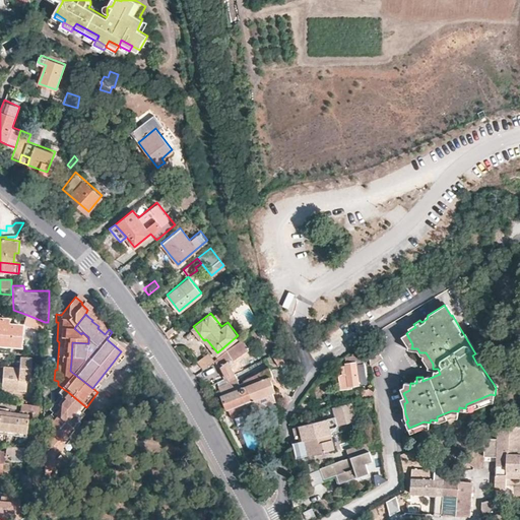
[(45,322),(27,315),(24,323),(43,330),(45,322)]
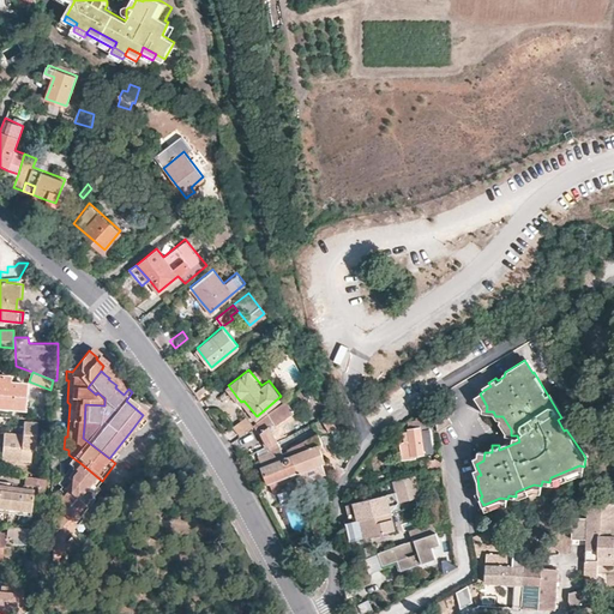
[(26,409),(28,384),(11,381),(11,375),(0,374),(0,407),(6,407),(26,409)]
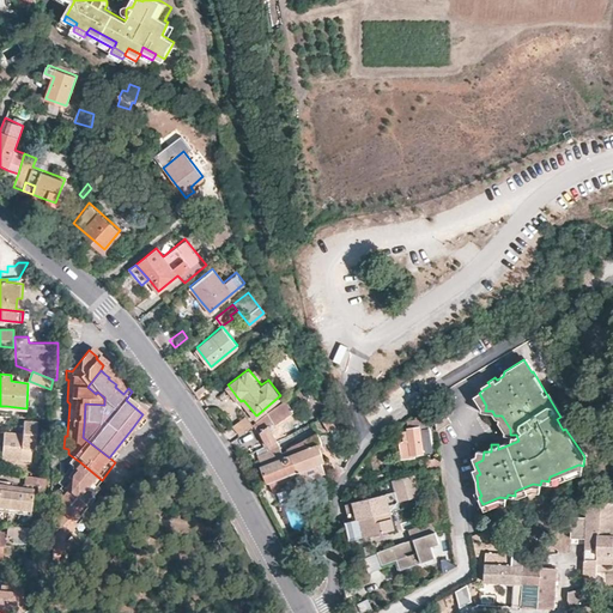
[(295,410),(286,399),(267,412),(254,422),(258,430),(261,429),(262,431),(267,443),(275,438),(273,435),(279,432),(277,426),(275,423),(295,410)]
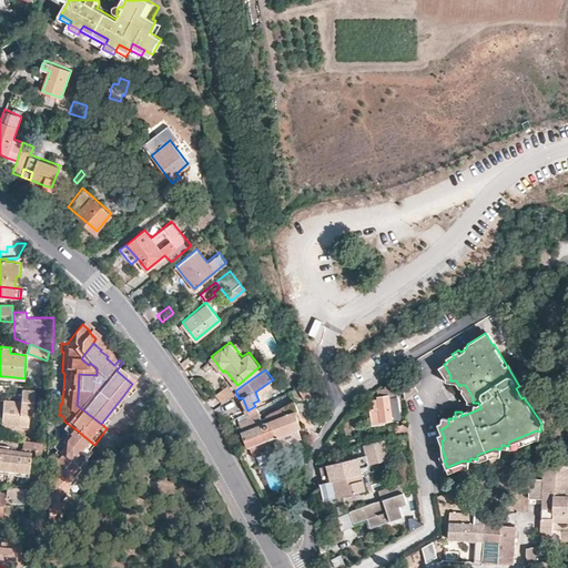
[(385,381),(377,385),(377,386),(395,383),(394,374),(385,381)]
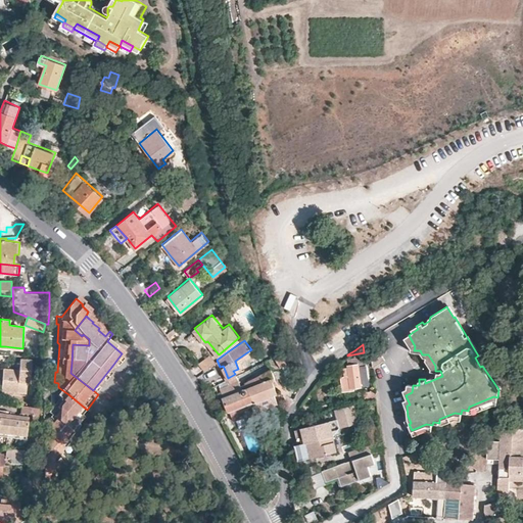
[(252,352),(251,349),(235,361),(236,364),(252,352)]
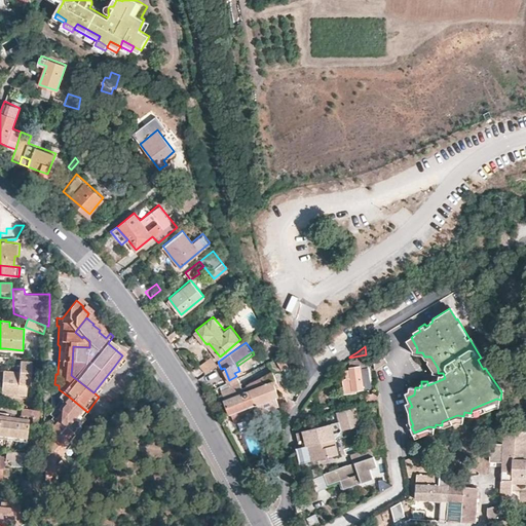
[(373,357),(375,370),(386,363),(380,352),(373,357)]
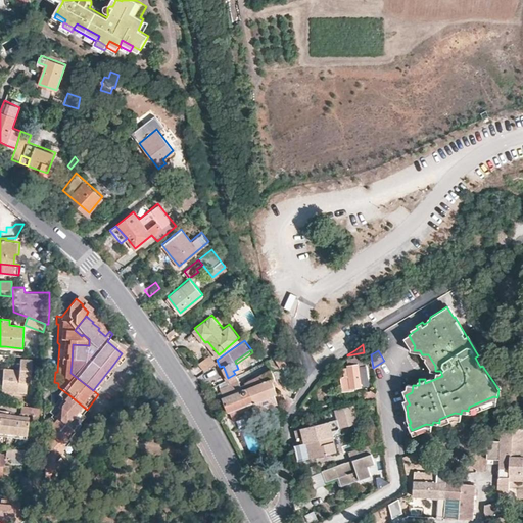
[(347,355),(347,359),(357,358),(357,362),(365,361),(364,352),(347,355)]
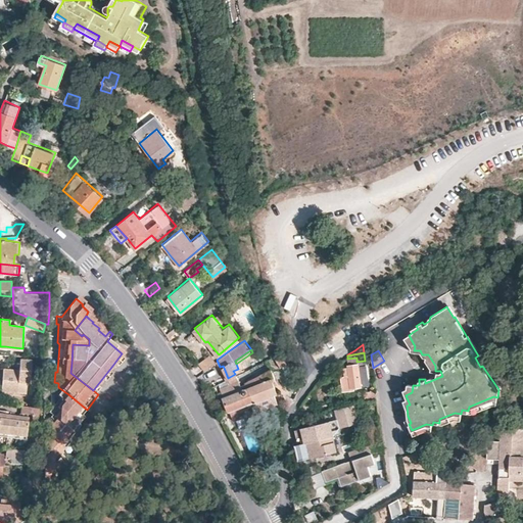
[(93,390),(98,394),(127,358),(122,353),(112,366),(93,390)]
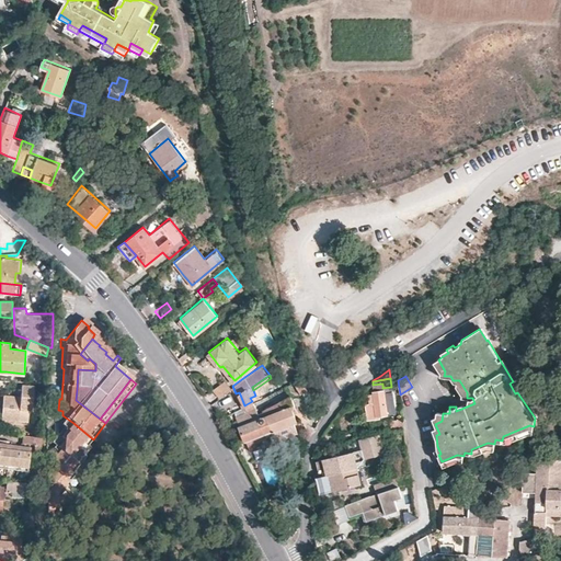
[(300,393),(307,390),(300,379),(294,382),(300,393)]
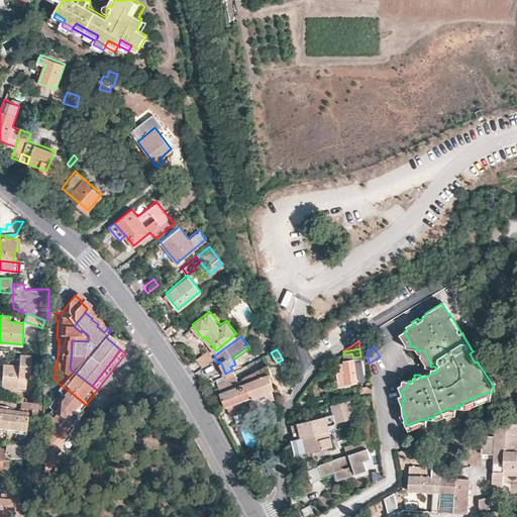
[(202,366),(212,356),(207,350),(196,358),(202,366)]
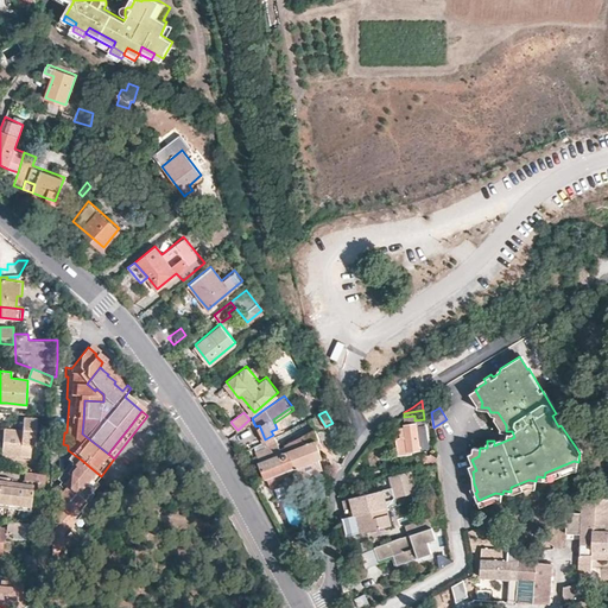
[(500,430),(506,431),(506,425),(498,412),(496,412),(494,412),(493,412),(491,412),(495,420),(500,428),(500,430)]
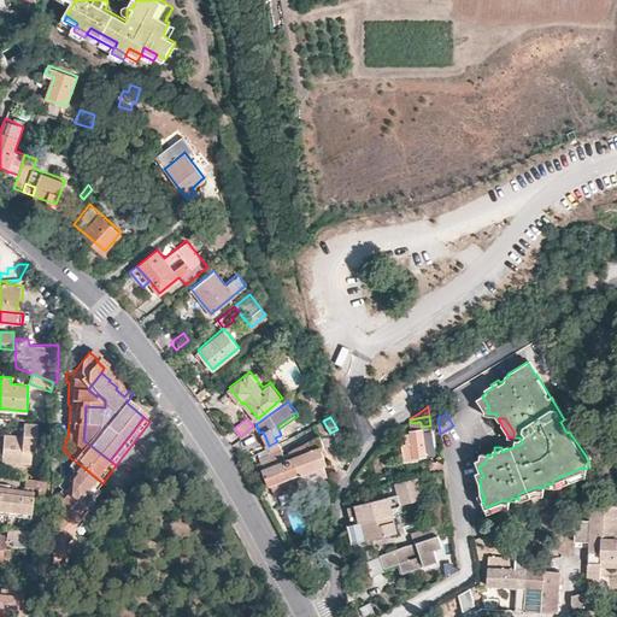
[(421,422),(410,423),(411,432),(406,433),(407,440),(403,441),(404,451),(405,458),(419,457),(418,451),(430,450),(430,440),(433,440),(433,429),(430,429),(430,425),(421,427),(421,422)]
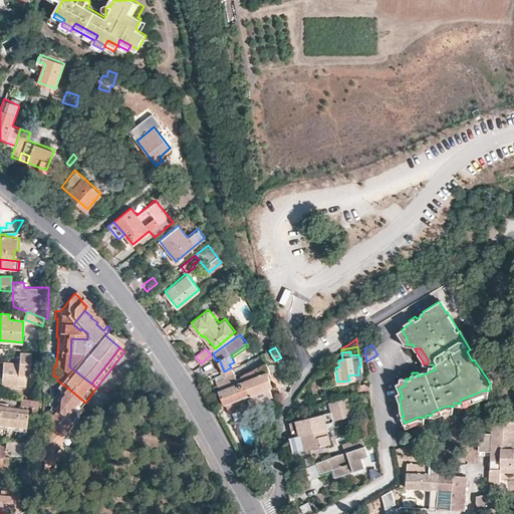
[(29,378),(30,354),(19,353),(18,363),(3,362),(2,374),(1,388),(26,389),(26,378),(29,378)]
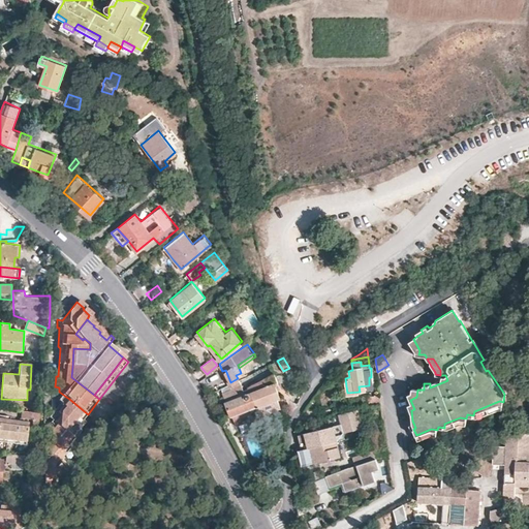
[(248,389),(244,390),(245,391),(247,391),(249,392),(250,394),(251,396),(253,395),(257,404),(258,407),(281,398),(278,391),(280,390),(274,373),(248,387),(248,389)]
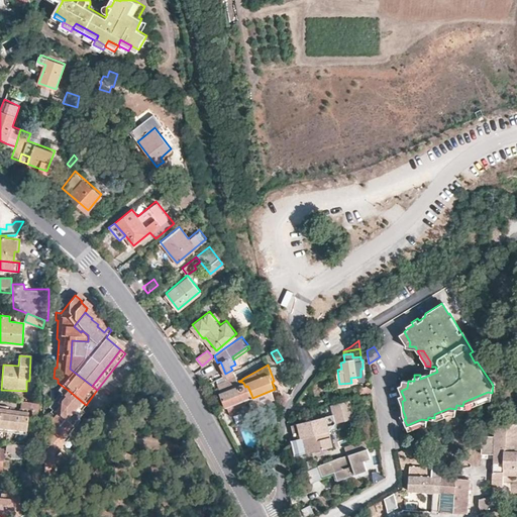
[(243,398),(251,395),(247,386),(245,387),(244,385),(243,383),(241,382),(239,382),(238,383),(232,370),(225,374),(227,379),(217,383),(226,405),(243,398)]
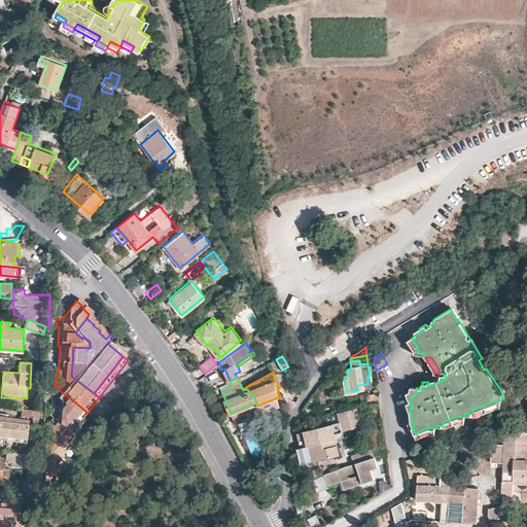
[(376,400),(379,399),(378,391),(367,392),(369,400),(376,400)]
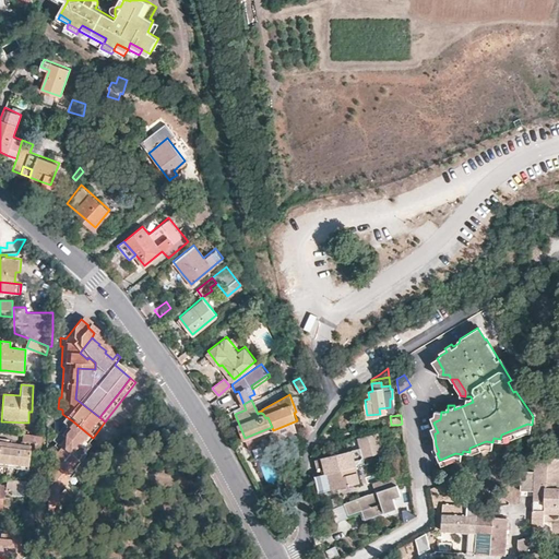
[(85,454),(91,448),(96,440),(93,438),(73,421),(68,429),(67,428),(60,435),(58,432),(58,425),(55,425),(54,436),(57,439),(54,442),(61,450),(57,455),(58,458),(52,463),(55,465),(55,468),(52,468),(54,472),(54,474),(51,475),(50,511),(52,513),(72,487),(71,486),(79,475),(78,474),(82,468),(86,463),(85,461),(88,456),(85,454)]
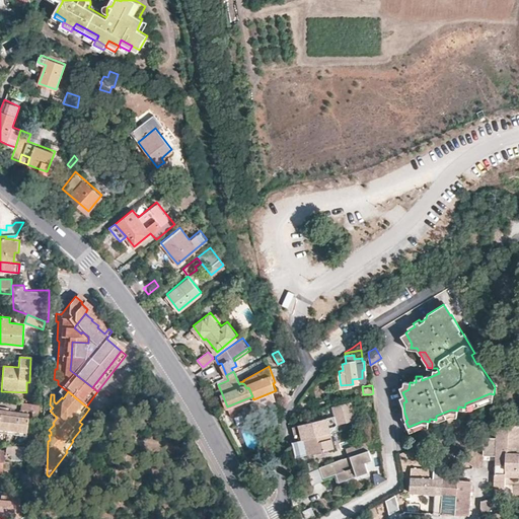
[(338,423),(359,418),(355,399),(334,404),(336,412),(292,423),(294,432),(296,439),(303,437),(327,432),(340,429),(338,423)]
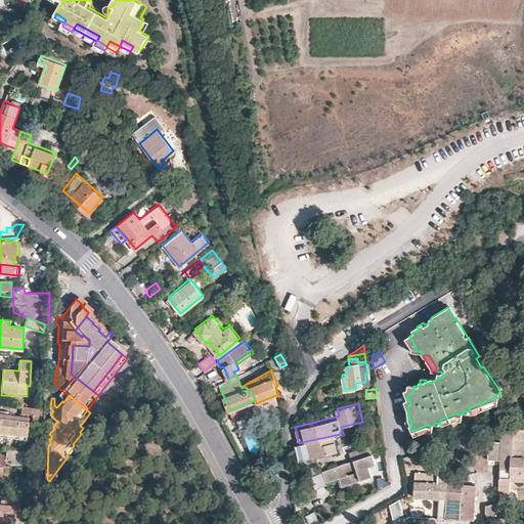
[(42,410),(23,408),(22,415),(33,418),(32,424),(40,426),(42,410)]
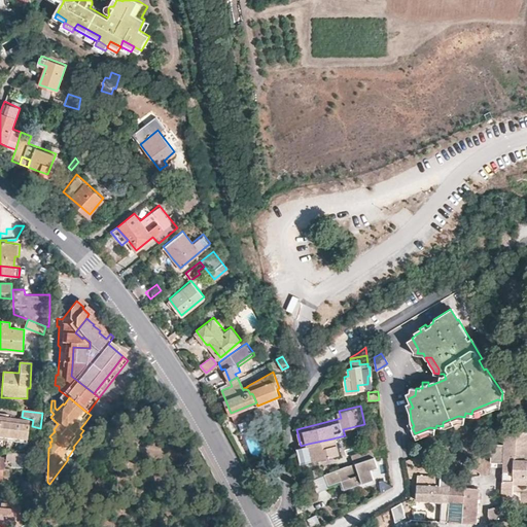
[(0,438),(5,440),(26,444),(29,422),(23,421),(23,422),(20,421),(14,420),(10,419),(5,419),(6,414),(0,413),(0,438)]
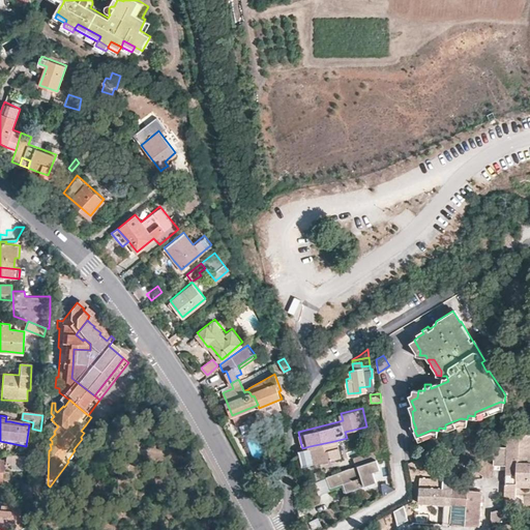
[(339,458),(334,441),(310,446),(313,458),(314,465),(339,458)]
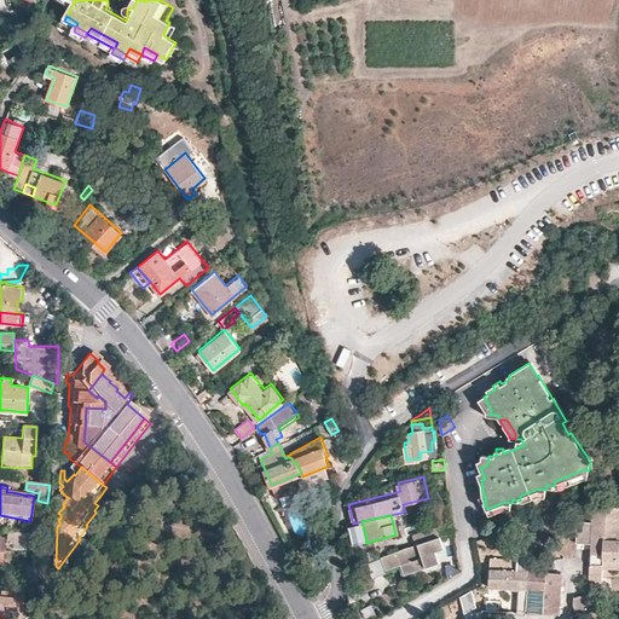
[(591,526),(577,526),(577,548),(590,548),(590,559),(603,559),(603,573),(618,573),(618,544),(605,545),(605,516),(591,516),(591,526)]
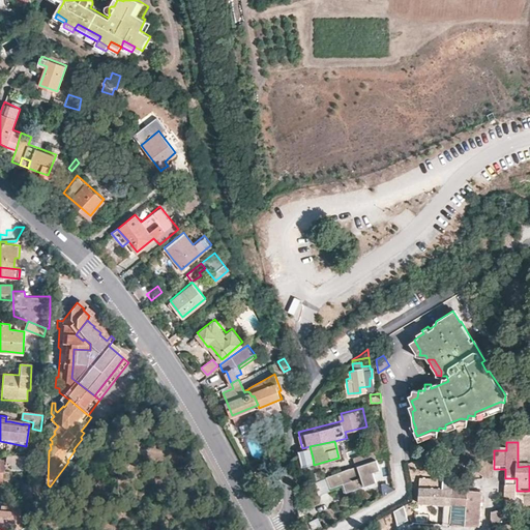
[(376,458),(375,449),(354,458),(356,465),(370,460),(376,458)]
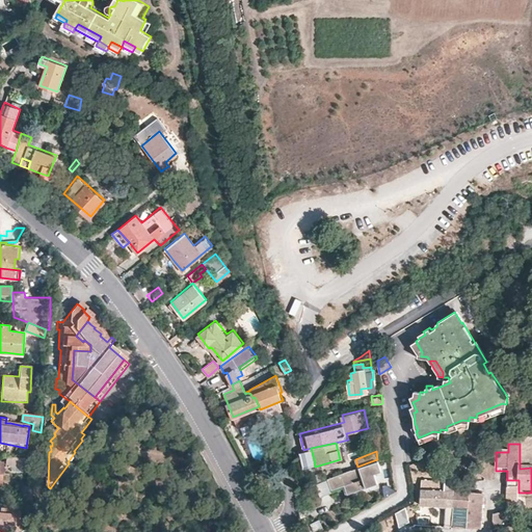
[(390,457),(389,455),(377,459),(371,461),(357,467),(327,477),(330,484),(343,479),(345,484),(347,493),(378,481),(373,468),(378,466),(379,469),(388,467),(384,458),(390,457)]
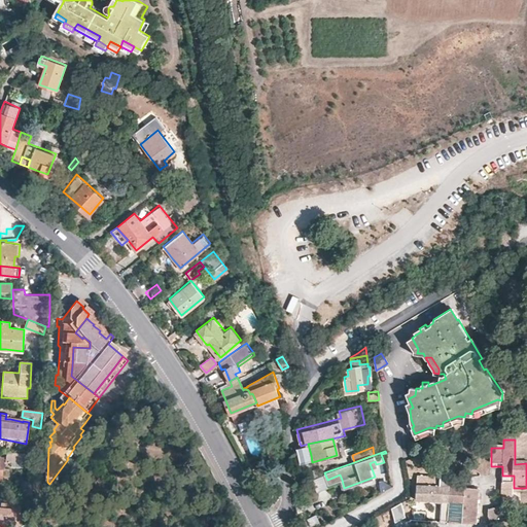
[(13,453),(13,461),(30,463),(32,463),(32,456),(13,453)]
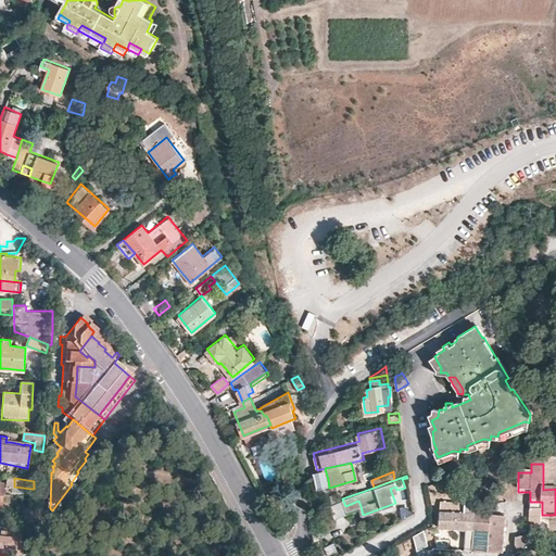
[(469,510),(469,502),(442,501),(441,526),(466,527),(466,548),(474,550),(476,510),(469,510)]
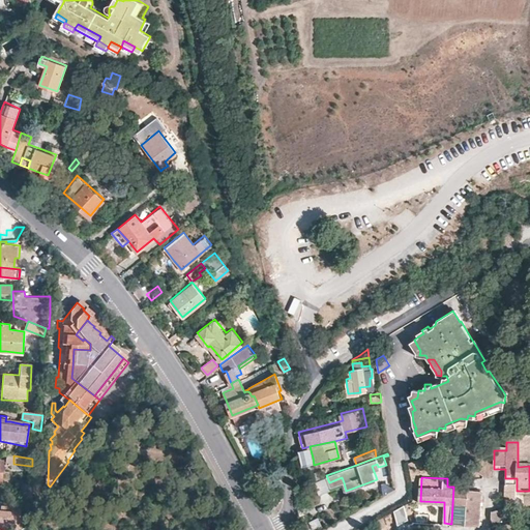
[(517,478),(505,478),(505,492),(517,493),(517,491),(517,478)]
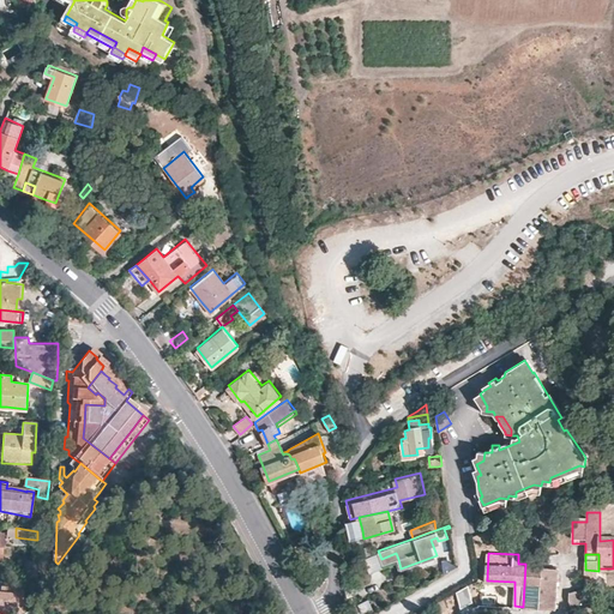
[(443,560),(445,571),(457,564),(456,555),(443,560)]
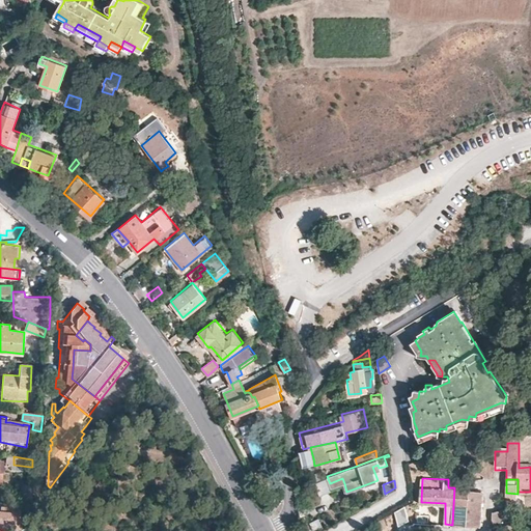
[(482,491),(471,490),(455,488),(454,487),(452,525),(480,525),(482,491)]
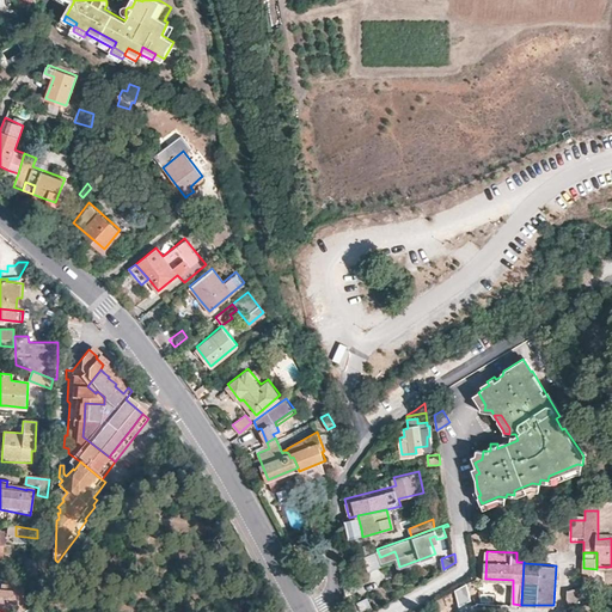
[(0,610),(22,611),(23,587),(0,586),(0,592),(0,591),(0,610)]
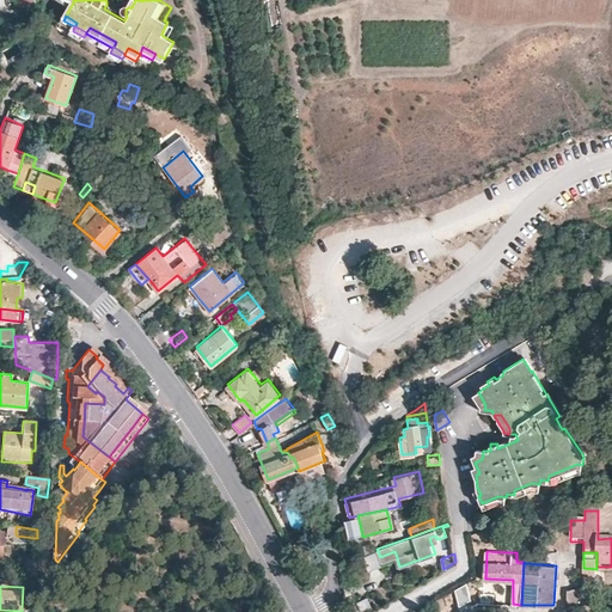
[(460,607),(472,604),(467,586),(456,589),(460,607)]
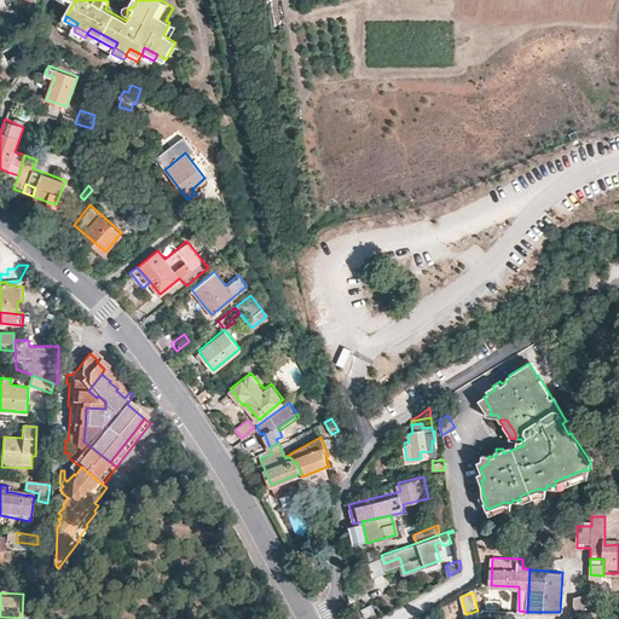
[(590,596),(573,599),(576,612),(591,609),(590,596)]
